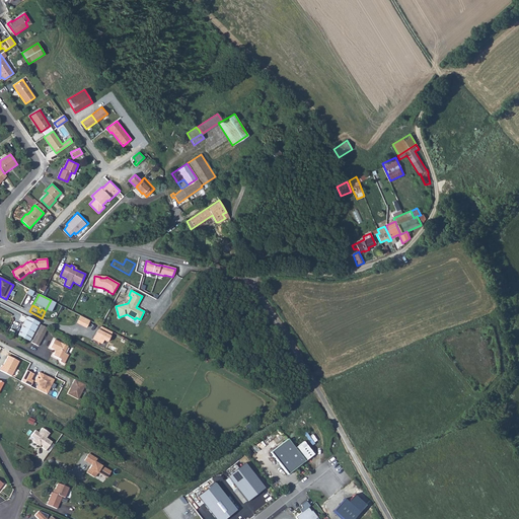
[(17,335),(29,341),(39,322),(27,316),(17,335)]
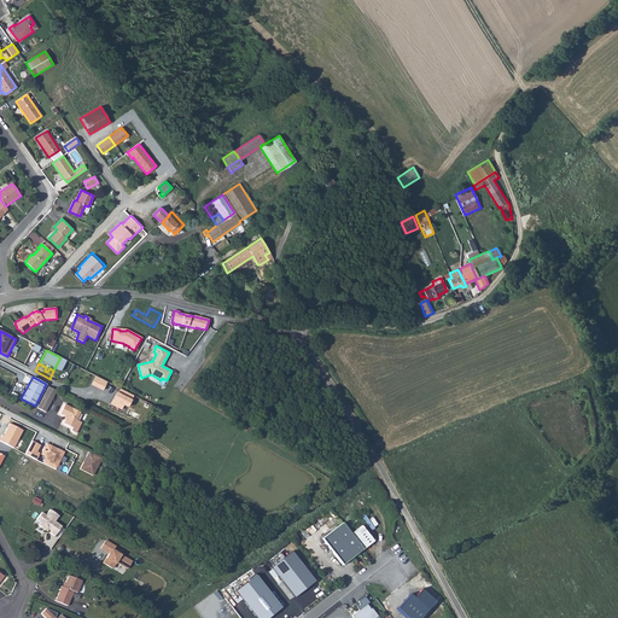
[(95,377),(92,385),(103,390),(106,383),(95,377)]
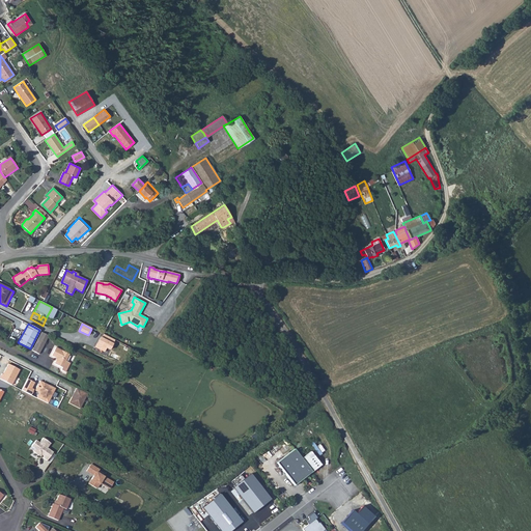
[(45,342),(49,336),(42,332),(38,338),(45,342)]
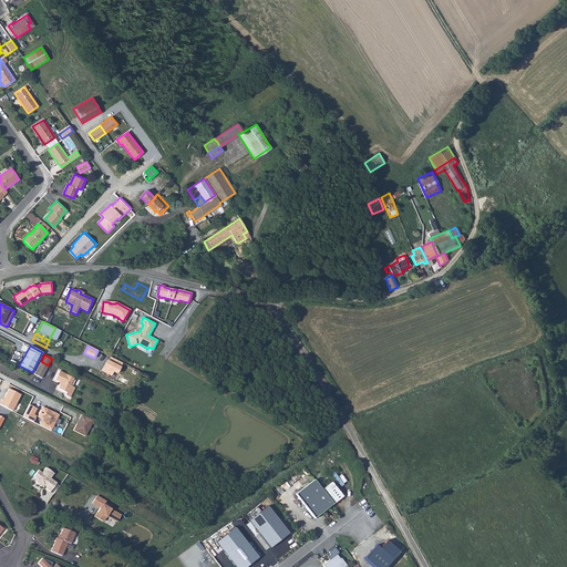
[(122,363),(112,358),(110,362),(106,361),(102,370),(111,374),(113,371),(116,373),(122,363)]
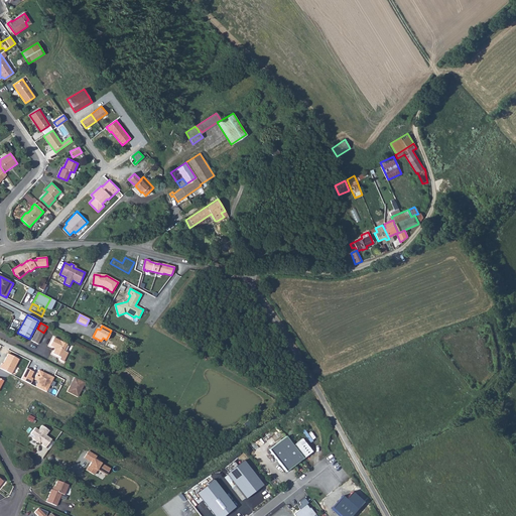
[(37,345),(43,333),(37,329),(31,341),(37,345)]
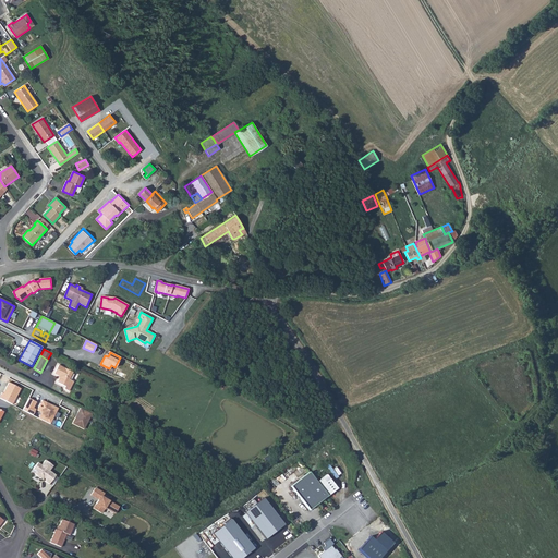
[(59,365),(53,374),(60,377),(57,383),(65,386),(64,389),(69,391),(73,381),(69,379),(73,373),(59,365)]
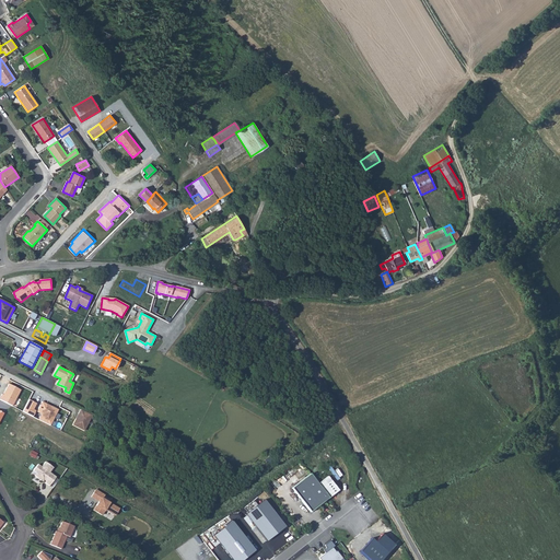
[(21,391),(9,385),(3,395),(2,394),(0,398),(0,399),(13,406),(21,391)]
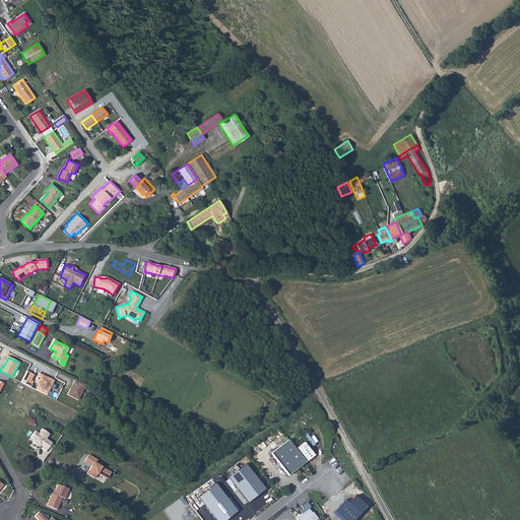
[(54,381),(43,375),(41,379),(42,380),(40,384),(39,384),(36,390),(47,395),(54,381)]
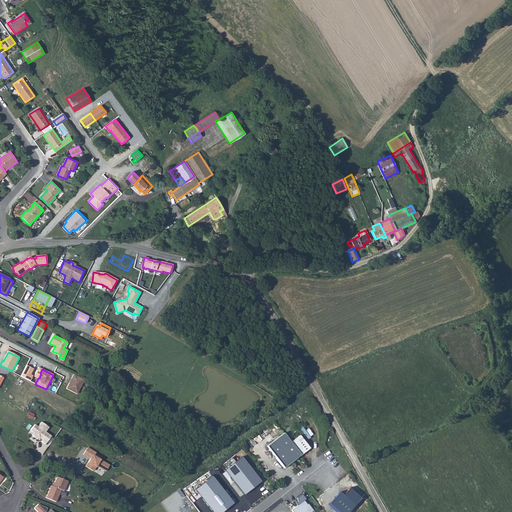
[(84,380),(73,374),(71,378),(72,379),(70,383),(69,383),(66,389),(77,394),(84,380)]
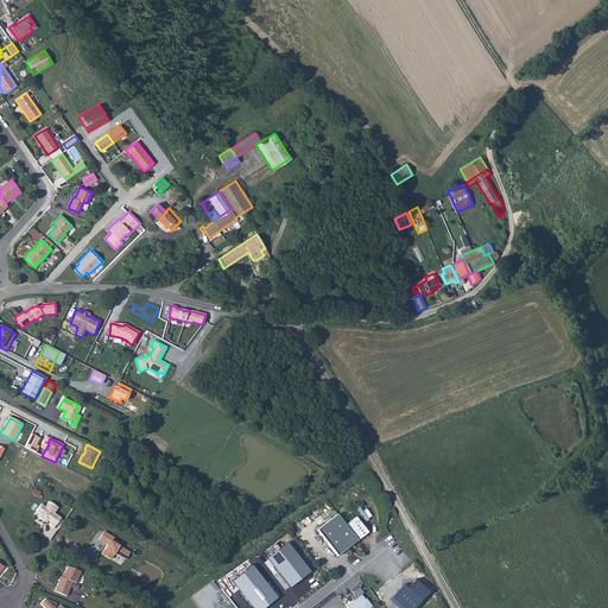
[(39,462),(29,456),(19,473),(30,479),(39,462)]
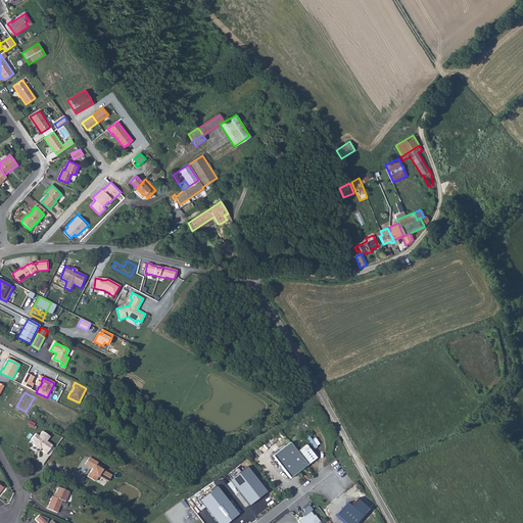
[(36,433),(31,439),(34,442),(33,444),(40,449),(41,448),(43,449),(42,450),(46,454),(52,445),(46,441),(50,437),(42,431),(39,436),(36,433)]
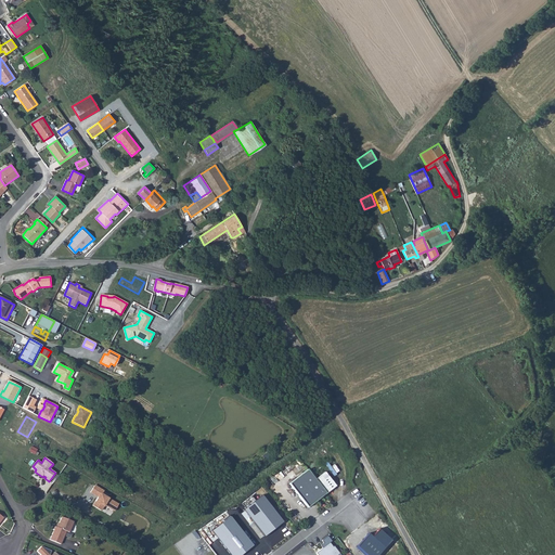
[(315,479),(308,470),(289,485),(308,507),(335,486),(324,473),(315,479)]
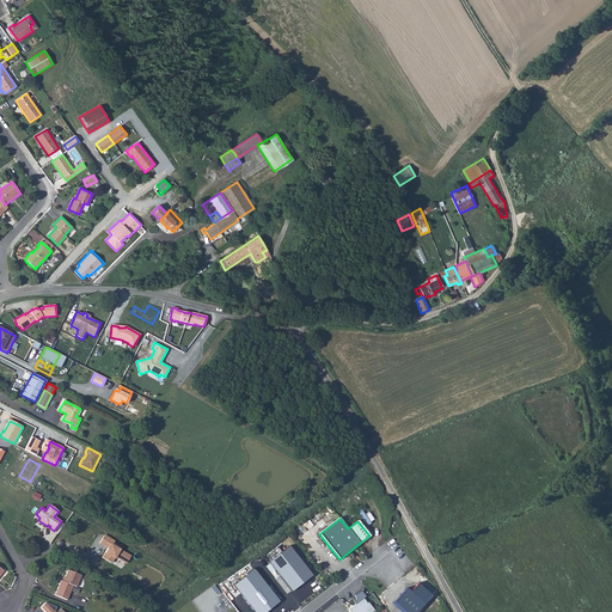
[(108,549),(102,558),(112,564),(116,558),(126,564),(130,557),(112,546),(115,542),(104,536),(99,544),(108,549)]
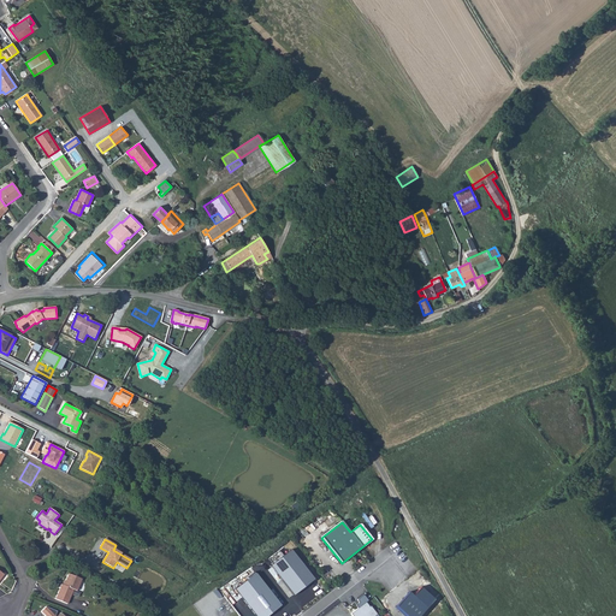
[(291,551),(271,568),(292,597),(314,581),(291,551)]
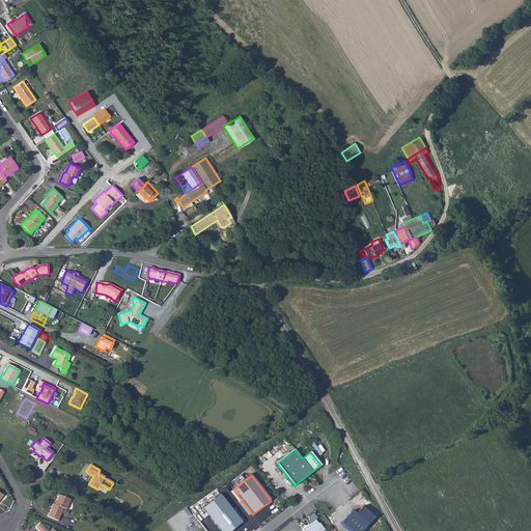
[(220,494),(202,507),(220,530),(228,530),(241,522),(220,494)]
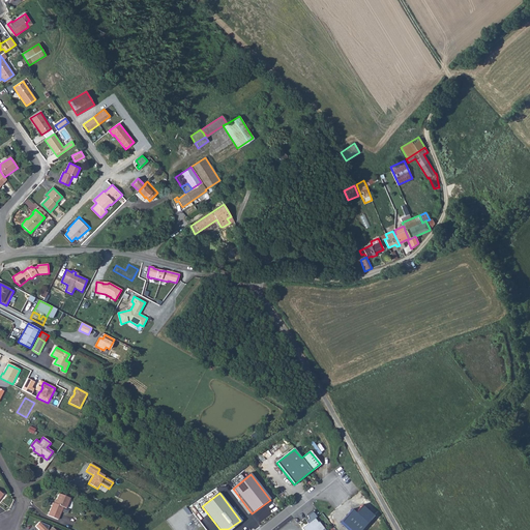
[(55,503),(53,503),(48,516),(58,520),(63,507),(66,508),(70,498),(59,494),(55,503)]
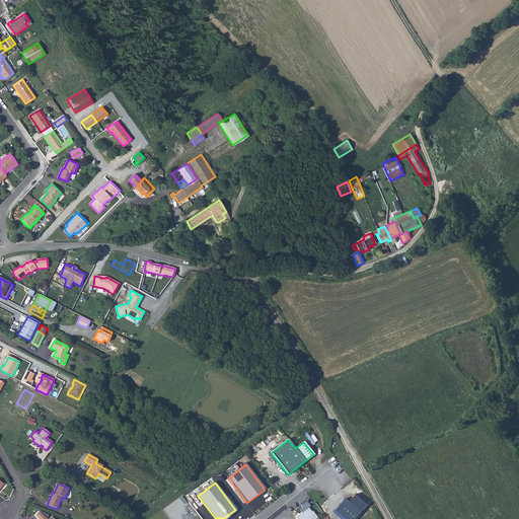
[(344,500),(335,511),(343,518),(353,518),(365,505),(354,495),(347,503),(344,500)]
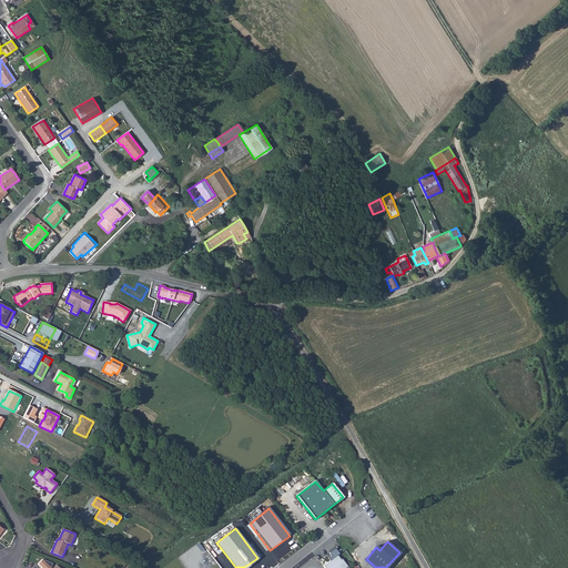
[(337,556),(323,566),(324,567),(345,567),(347,567),(342,559),(341,560),(337,556)]
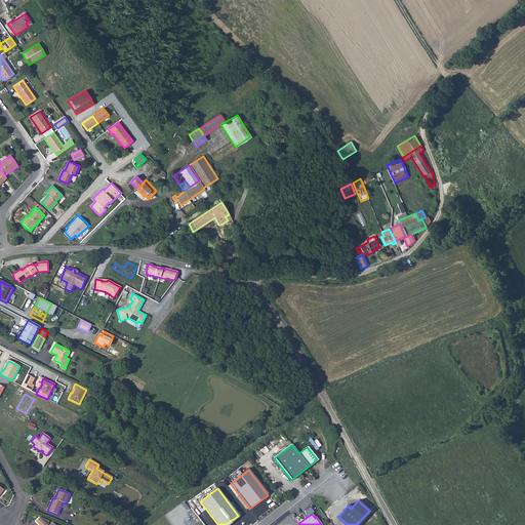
All buildings are outlined.
